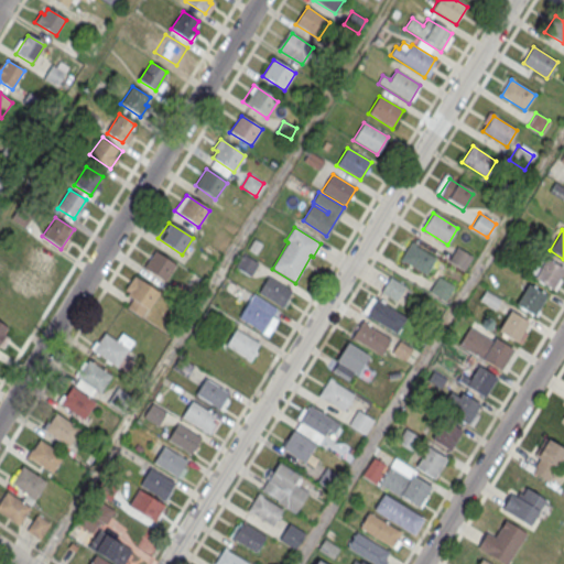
[(58,257),(39,240),(25,257),(45,272),(58,257)]
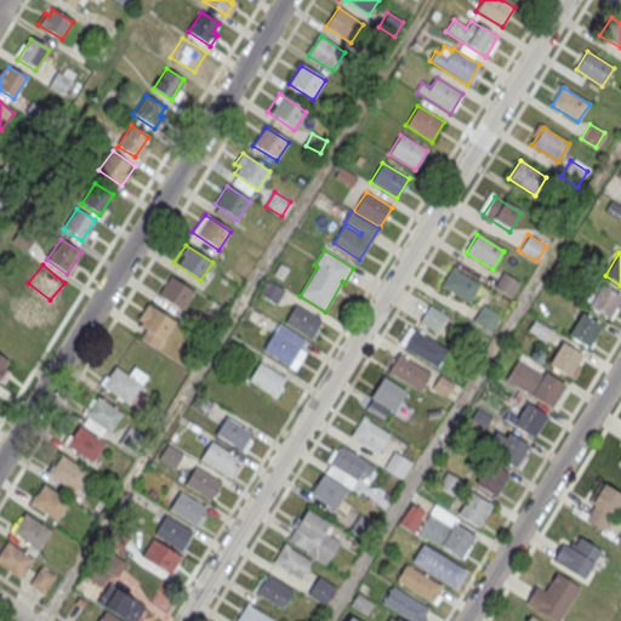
[(479,286),(453,269),(442,286),(467,303),(479,286)]
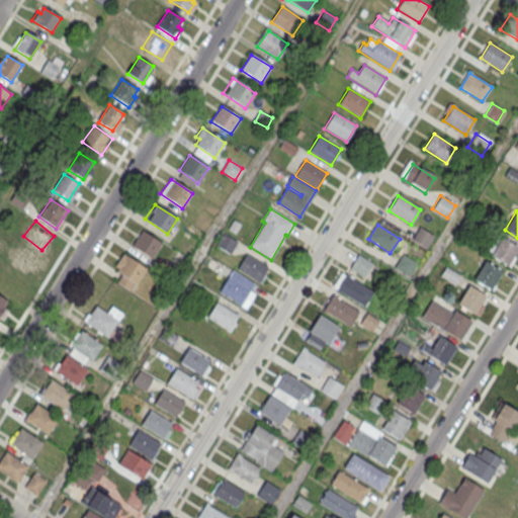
[(434,235),(420,227),(412,239),(426,248),(434,235)]
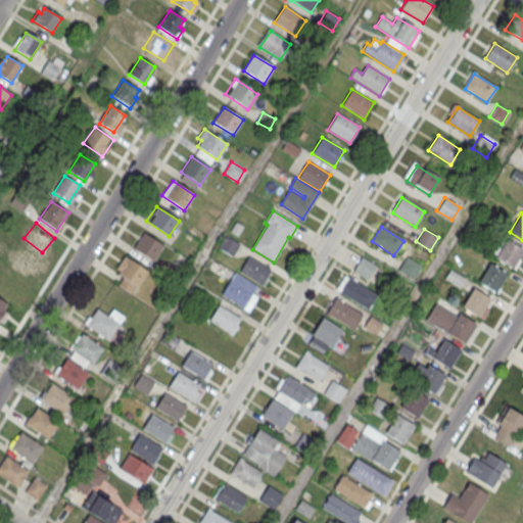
[(163,246),(143,233),(133,249),(153,262),(163,246)]
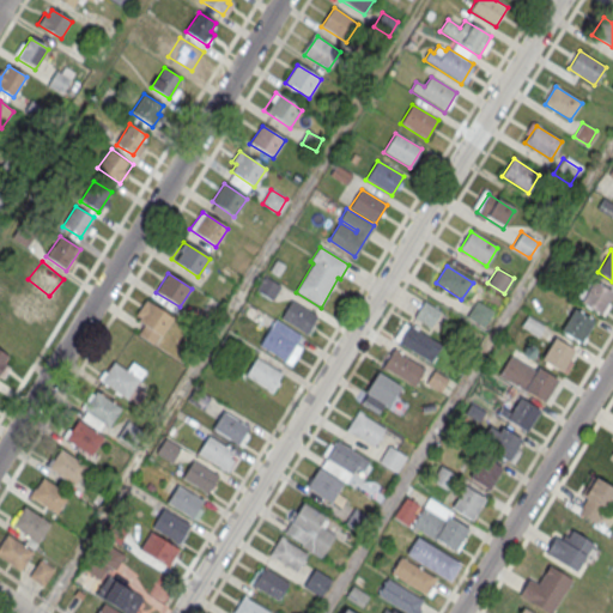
[(280,285),(272,299),(255,290),(265,275),(280,285)]
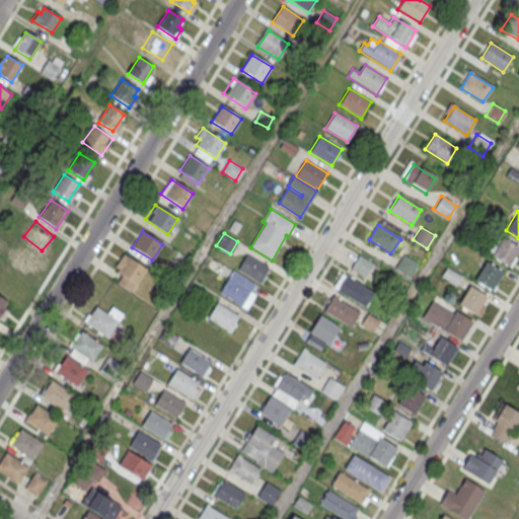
[(503,237),(518,246),(518,248),(509,266),(492,255),(503,237)]
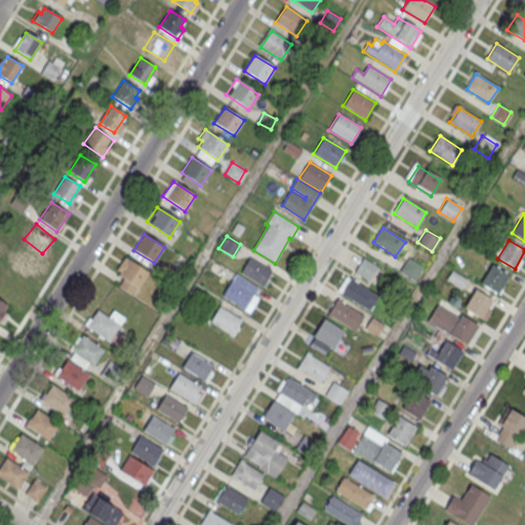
[(27,280),(39,261),(23,249),(9,268),(27,280)]
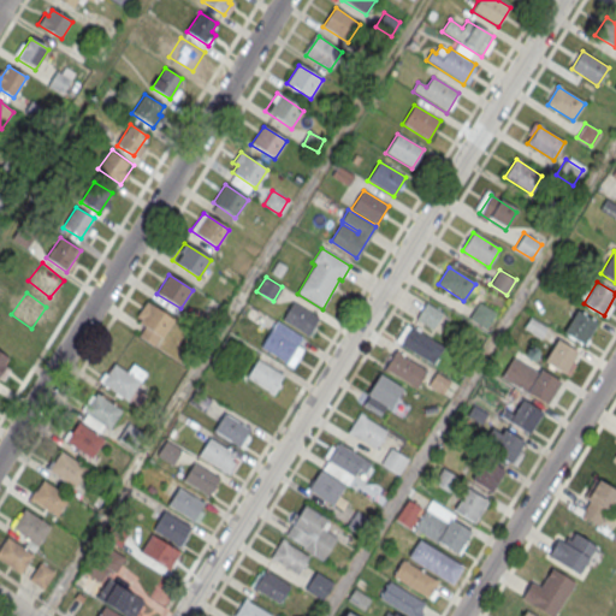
[(496,312),(479,301),(468,318),(486,329),(496,312)]
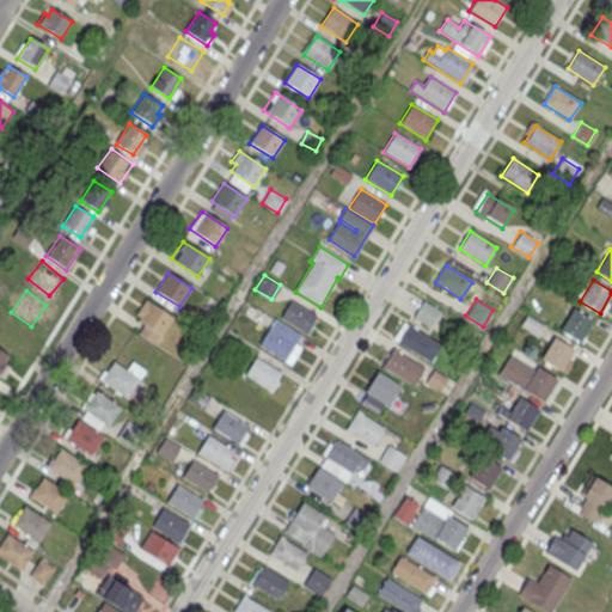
[(440,310),(423,300),(412,317),(429,326),(440,310)]
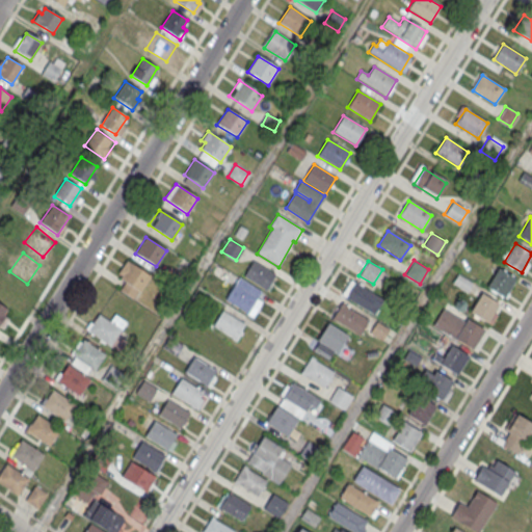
[(275,275),(253,262),(243,276),(265,291),(275,275)]
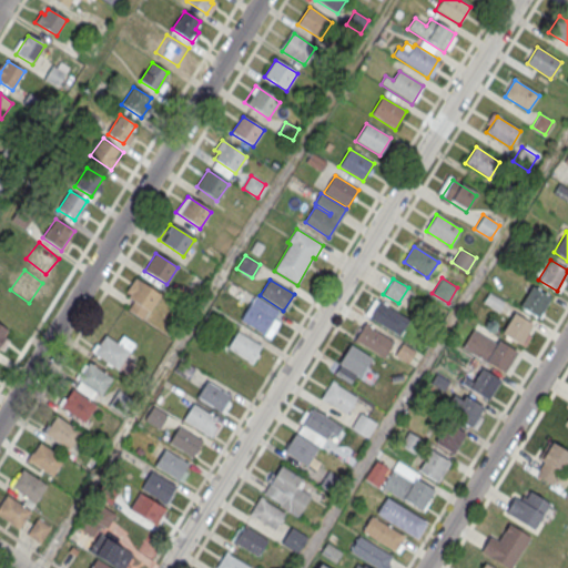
[(160,295),(138,281),(127,297),(149,312),(160,295)]
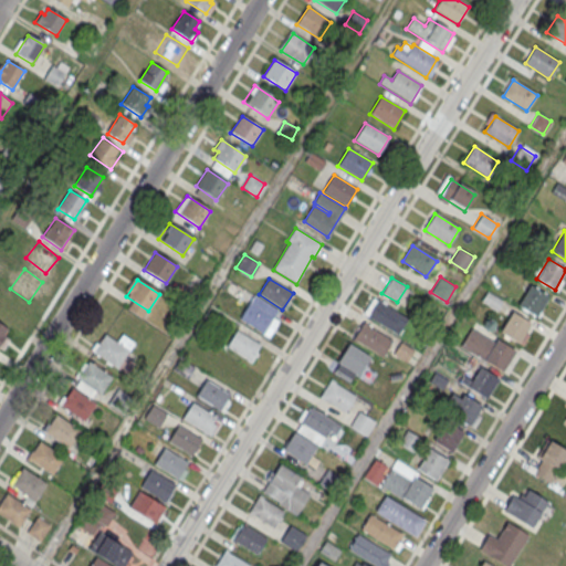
[(531,285),(548,295),(536,316),(519,305),(531,285)]
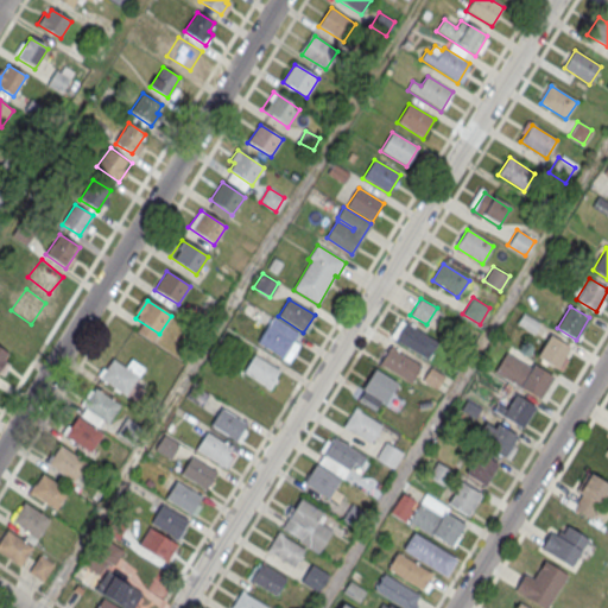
[(299,343),(293,340),(298,331),(273,316),(257,342),(287,362),(299,343)]
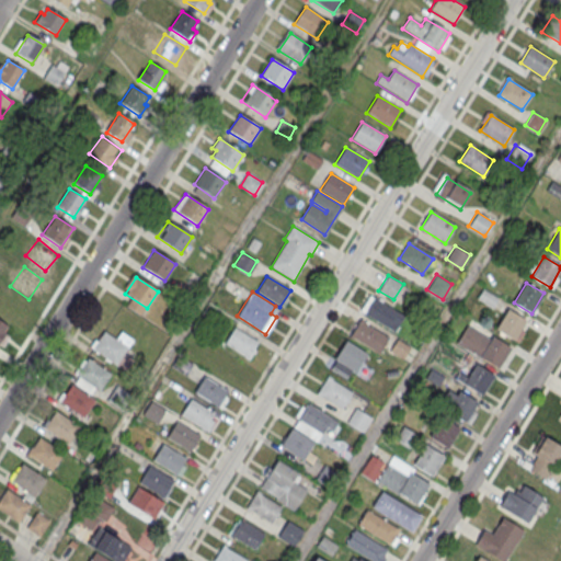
[(398,311),(375,297),(374,297),(369,295),(359,310),(388,328),(398,311)]
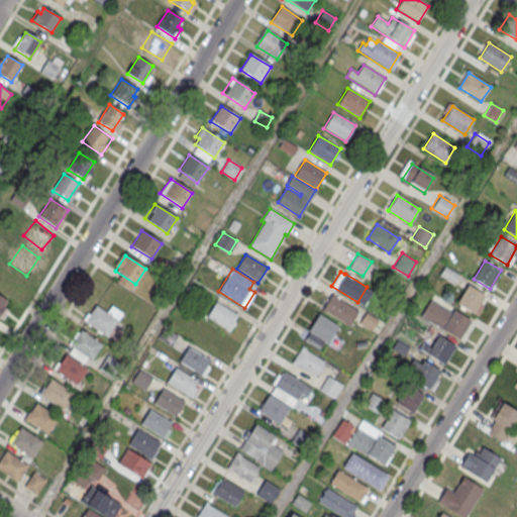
[(469,284),(485,294),(474,313),(456,303),(469,284)]
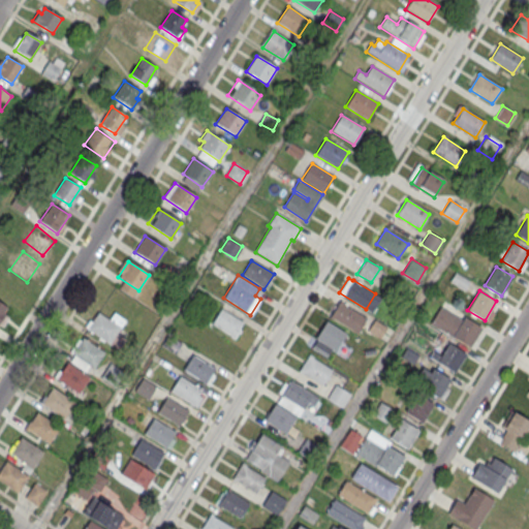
[(0,302),(0,323),(3,327),(9,317),(3,313),(7,307),(0,302)]
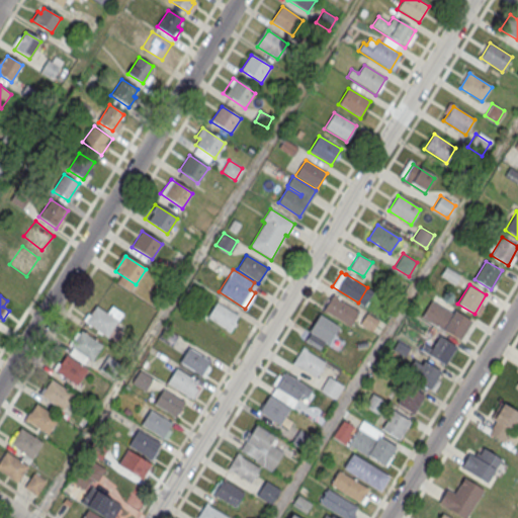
[(354,311),(332,296),(323,312),(345,326),(354,311)]
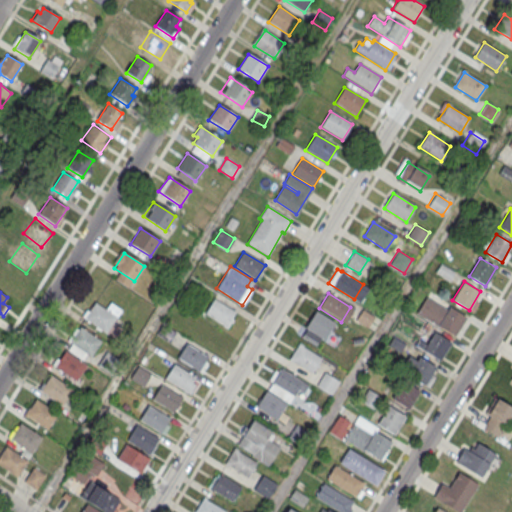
[(449,307),(465,317),(454,335),(416,312),(426,296),(448,310),(449,307)]
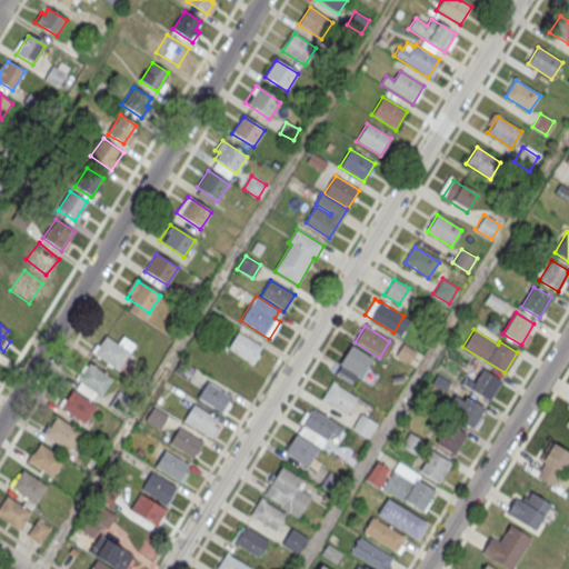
[(261,348),(238,332),(227,349),(251,365),(261,348)]
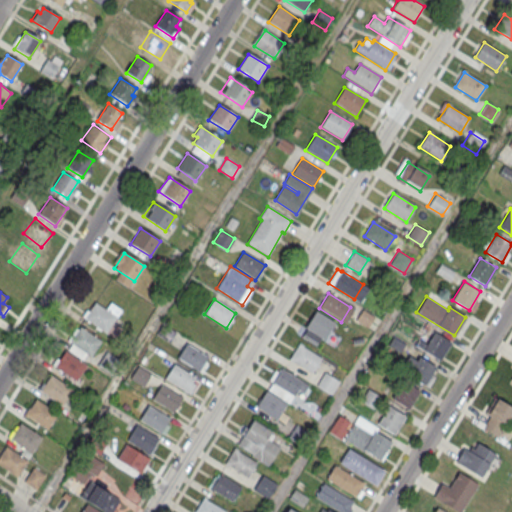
[(116,318),(94,303),(84,319),(105,334),(116,318)]
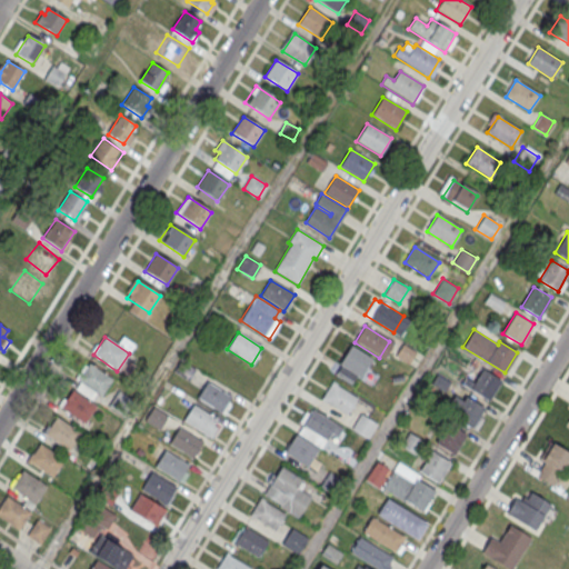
[(359,377),(371,358),(351,345),(333,372),(350,383),(356,375),(359,377)]
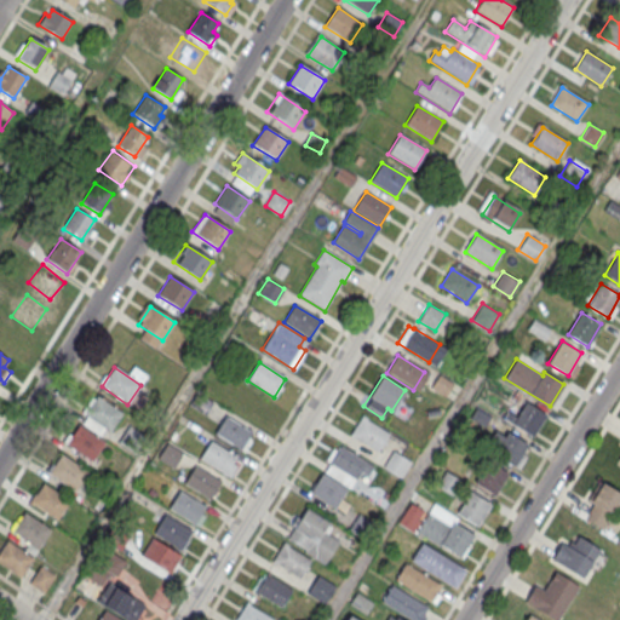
[(122,414),(97,396),(84,415),(109,434),(122,414)]
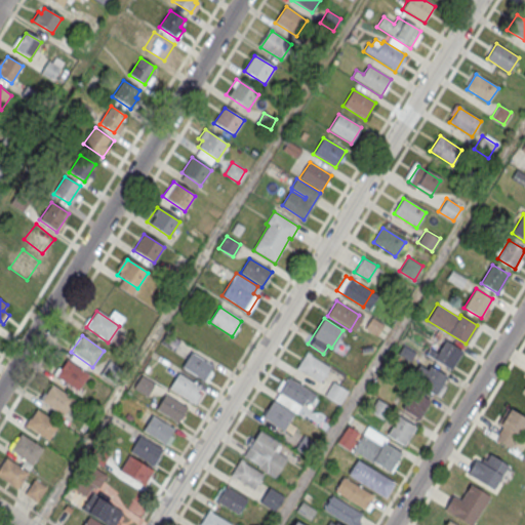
[(445,340),(462,351),(451,369),(434,359),(445,340)]
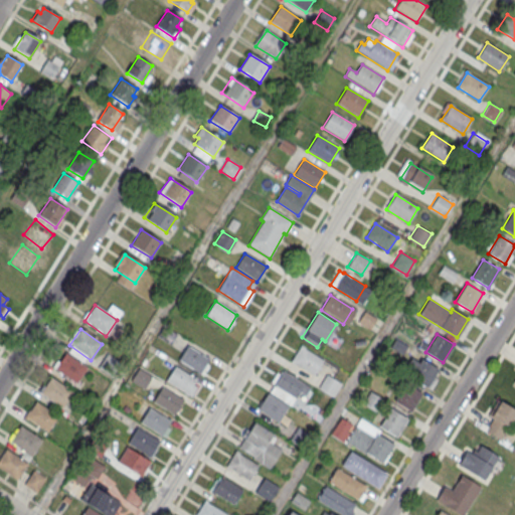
[(209,359),(187,346),(178,360),(200,374),(209,359)]
